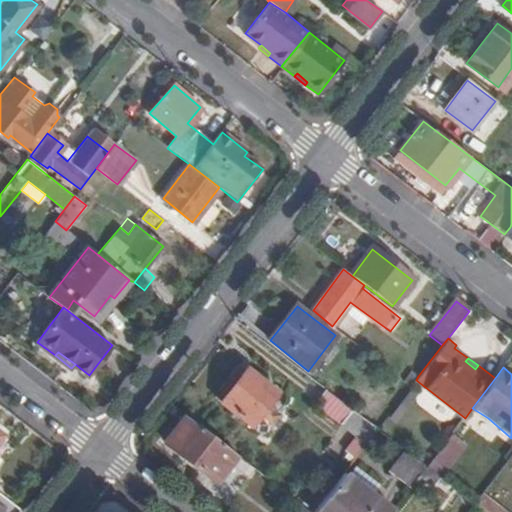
[(278,392),(247,369),(222,403),(262,434),(278,415),(267,405),(278,392)]
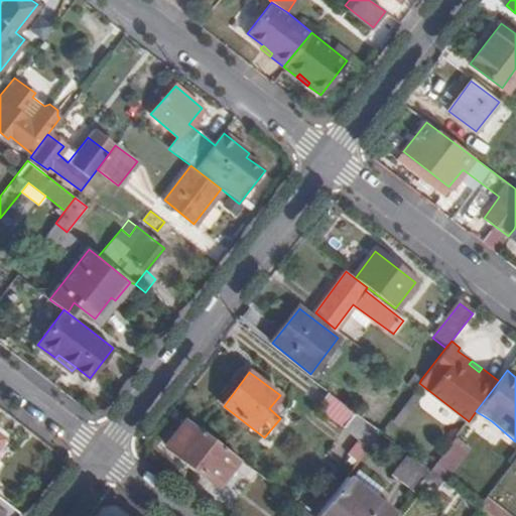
[(413,390),(419,383),(421,379),(416,375),(407,385),(413,390)]
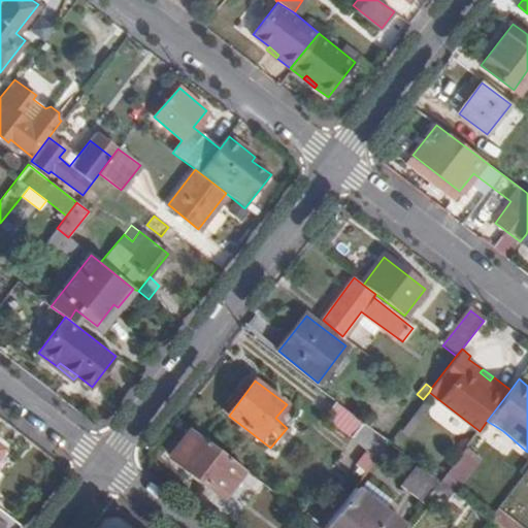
[(358,418),(338,402),(326,419),(361,447),(376,459),(389,442),(372,429),(358,418)]
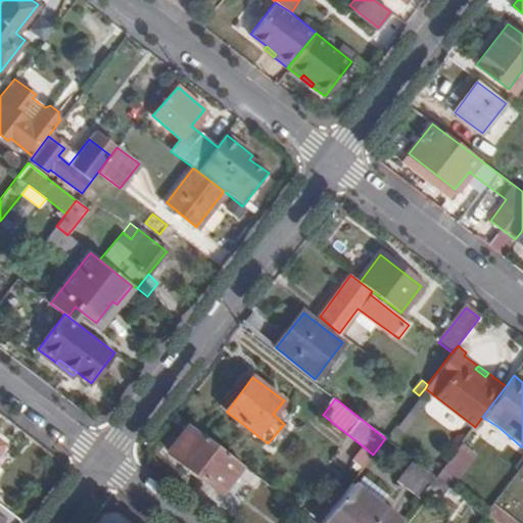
[(259,478),(189,425),(170,453),(219,490),(235,470),(253,485),(259,478)]
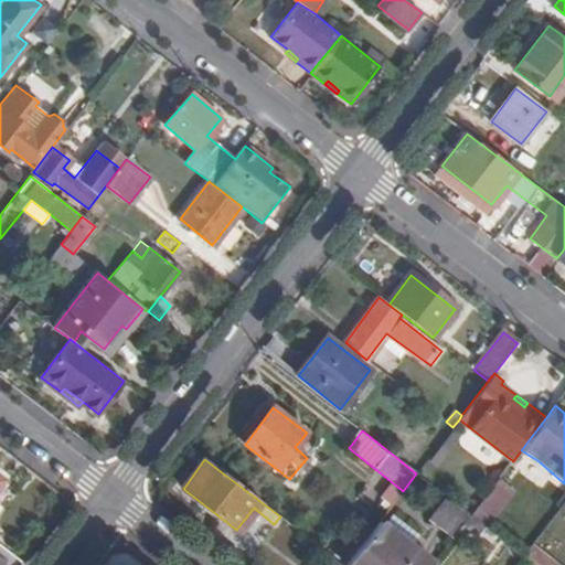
[(403,491),(386,478),(377,489),(395,502),(403,491)]
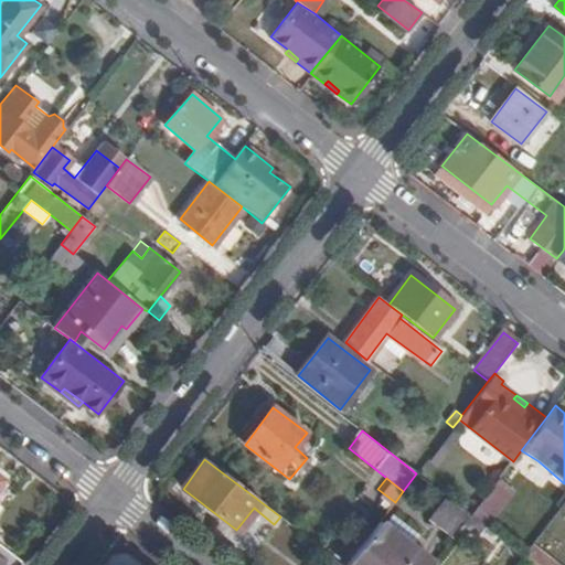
[(475,515),(492,525),(514,490),(496,479),(475,515)]
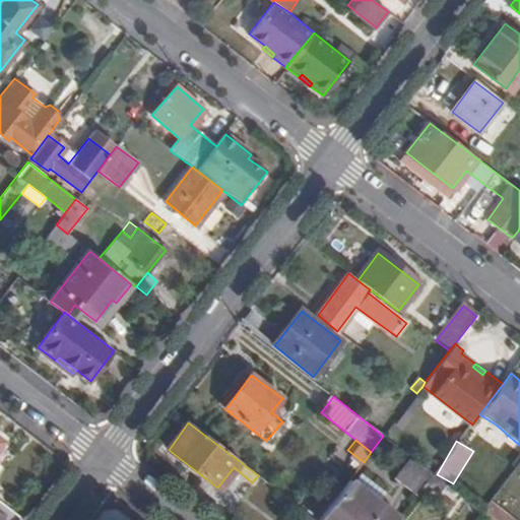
[(414,493),(432,472),(413,459),(411,457),(396,477),(414,493)]
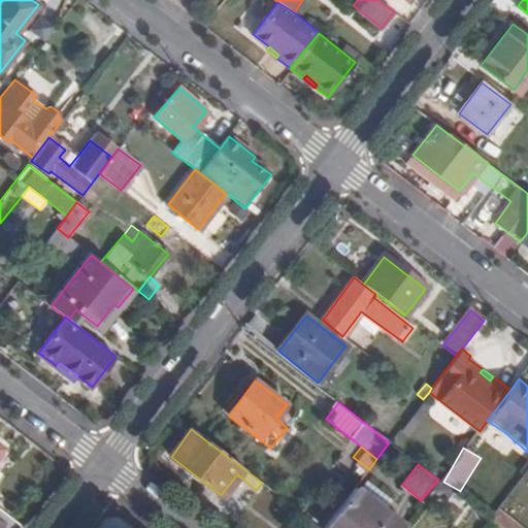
[(447,501),(453,492),(440,482),(433,491),(447,501)]
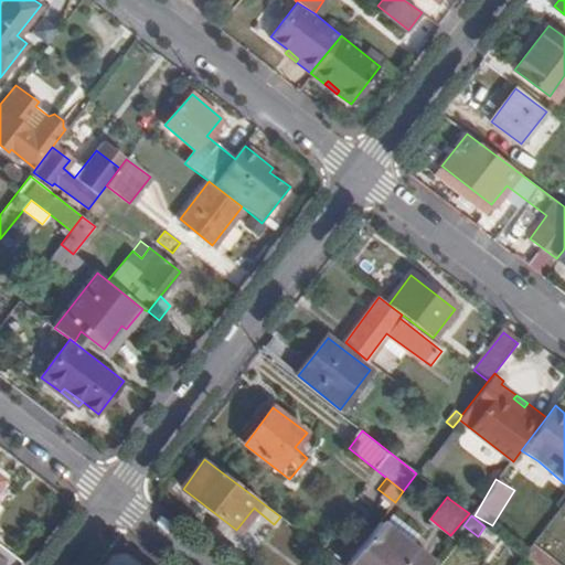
[(381,522),(347,564),(433,564),(435,563),(381,522)]
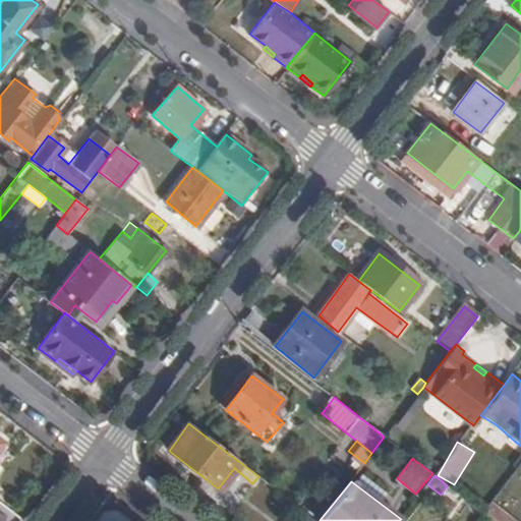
[(494,520),(515,520),(490,503),(483,513),(494,520)]
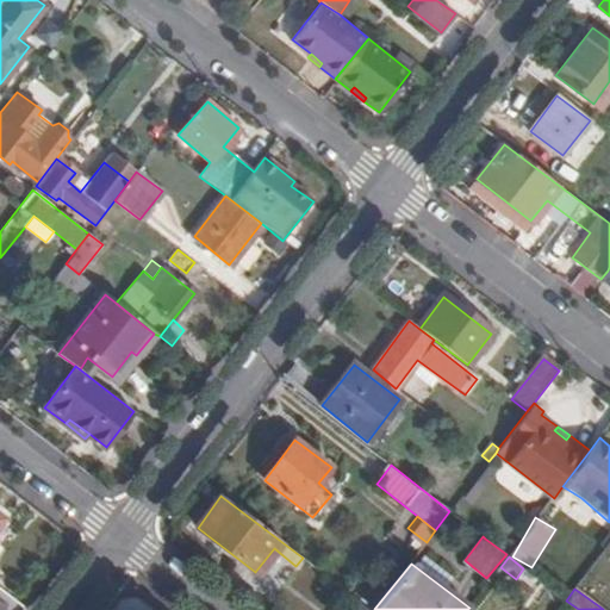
[(369,609),(355,598),(344,609),(369,609)]
